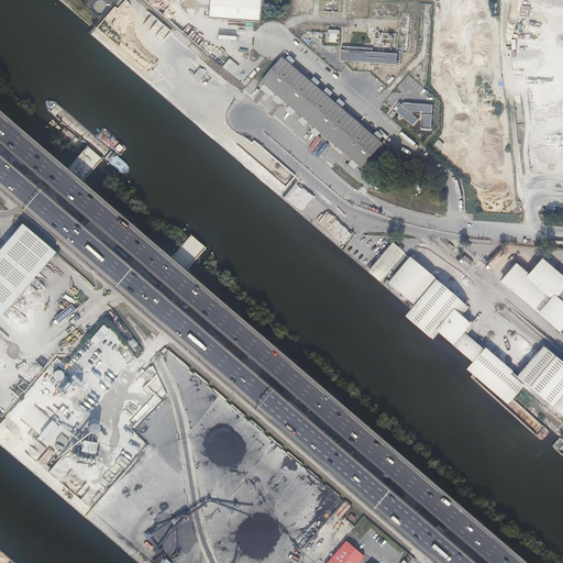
[(209,0),(209,19),(258,23),(260,0),(209,0)]
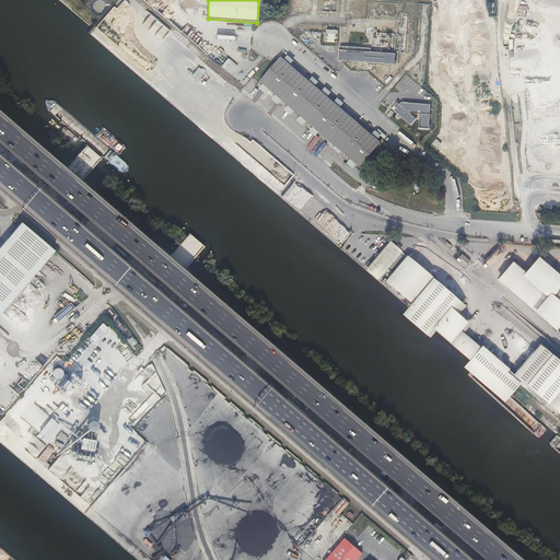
[(336,34),(325,33),(324,42),(336,42),(336,34)]
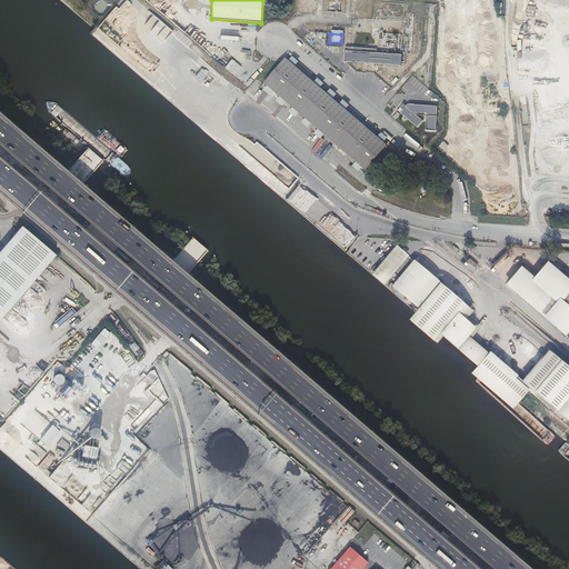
[(342,61),(399,66),(400,55),(376,52),(376,49),(343,47),(342,61)]
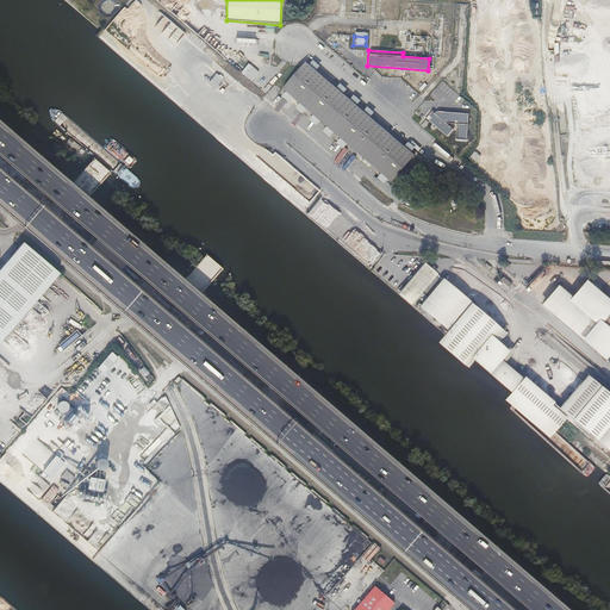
[(304,61),(304,62),(305,62),(282,88),(391,181),(414,155),(411,153),(404,147),(371,118),(363,112),(316,70),(316,72),(309,66),(310,66),(304,61)]
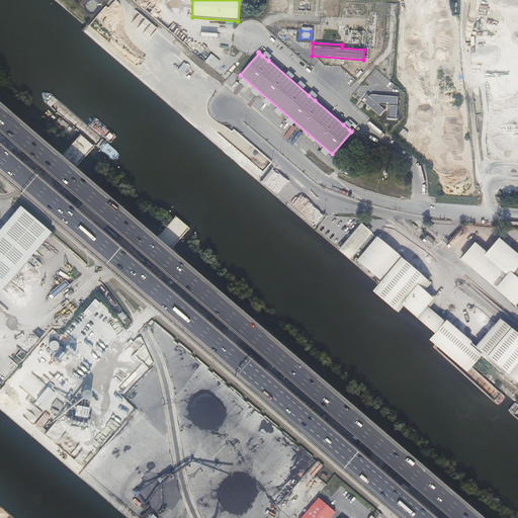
[(259,53),(258,53),(239,75),(240,75),(259,53)]
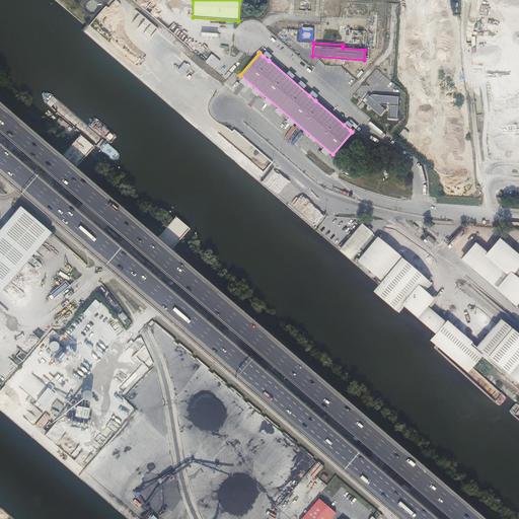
[(177,69),(183,74),(190,68),(183,62),(177,69)]
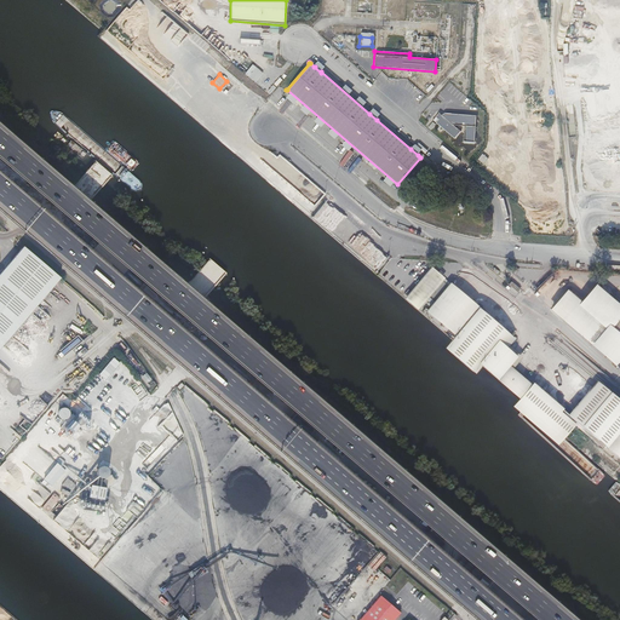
[(348,96),(352,91),(345,85),(342,90),(348,96)]
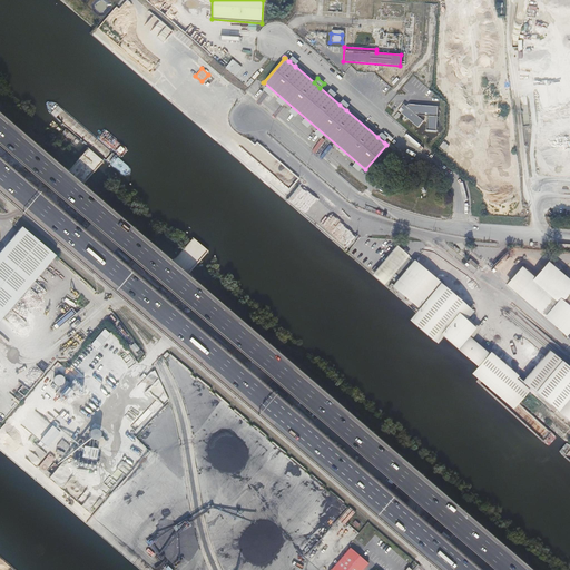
[(343,101),(340,105),(346,110),(350,107),(343,101)]
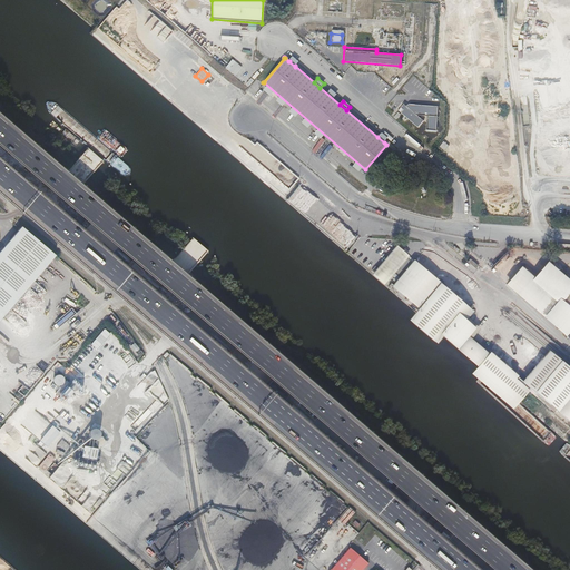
[(435,133),(438,107),(408,105),(406,107),(403,104),(397,111),(418,127),(423,120),(416,115),(426,116),(425,131),(435,133)]
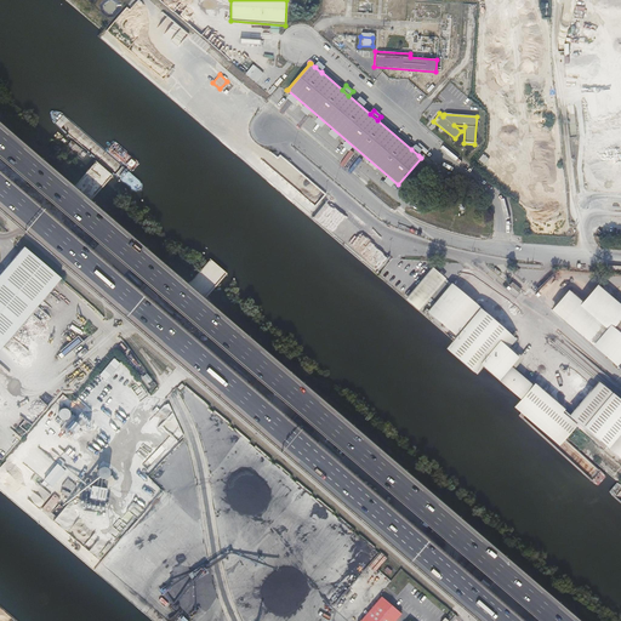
[(331,130),(328,134),(335,140),(339,136),(331,130)]
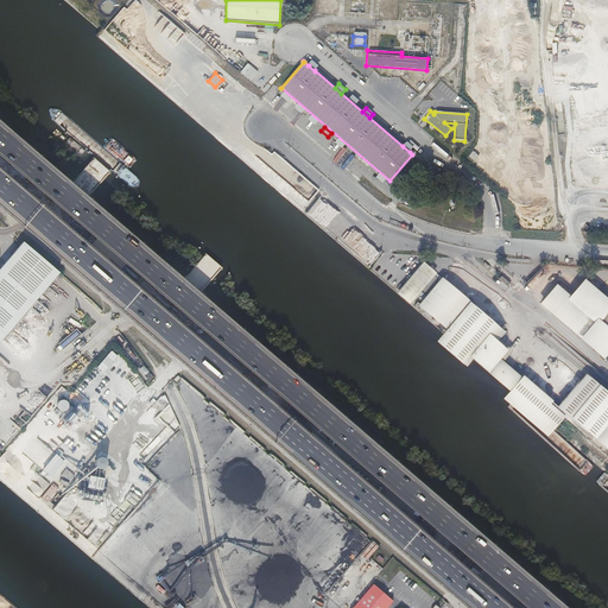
[(341,149),(344,145),(337,139),(334,143),(341,149)]
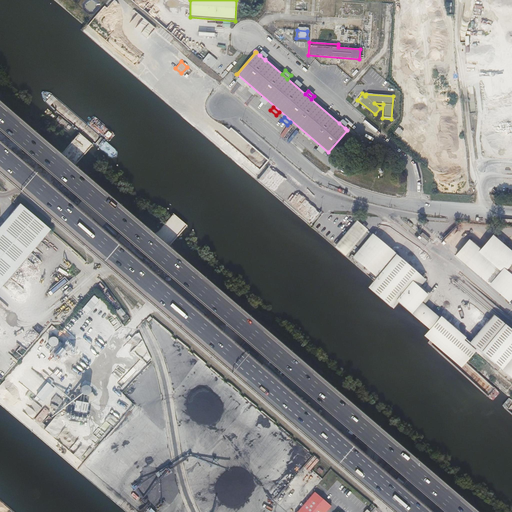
[(339,123),(345,128),(348,124),(343,119),(339,123)]
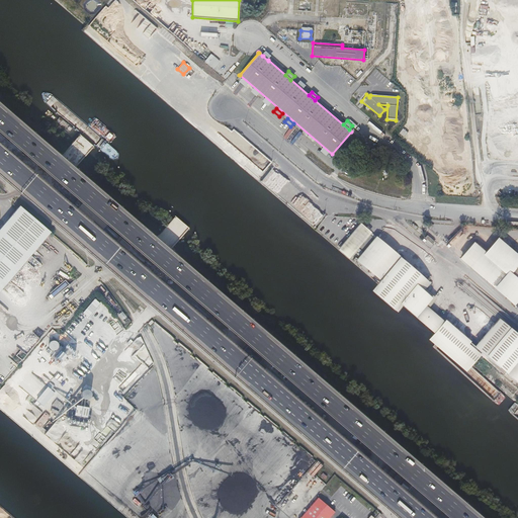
[(262,182),(276,193),(284,183),(270,172),(262,182)]
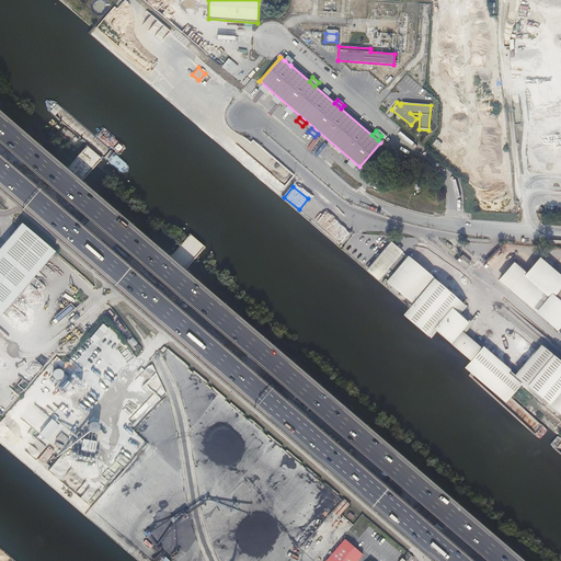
[(20,222),(0,245),(0,312),(54,251),(20,222)]
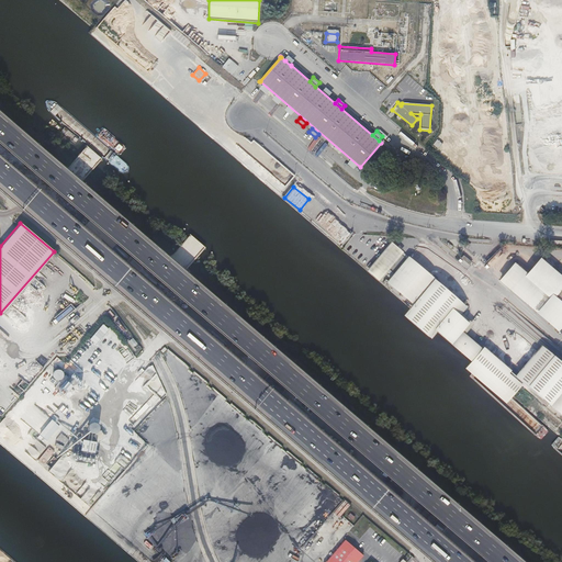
[(401,250),(392,243),(368,271),(375,278),(386,267),(395,274),(388,284),(412,305),(403,316),(428,338),(435,330),(469,361),(463,368),(504,403),(520,384),(507,372),(509,370),(482,346),(480,348),(460,330),(468,323),(458,315),(465,306),(434,280),(409,258),(407,260),(398,253),(401,250)]
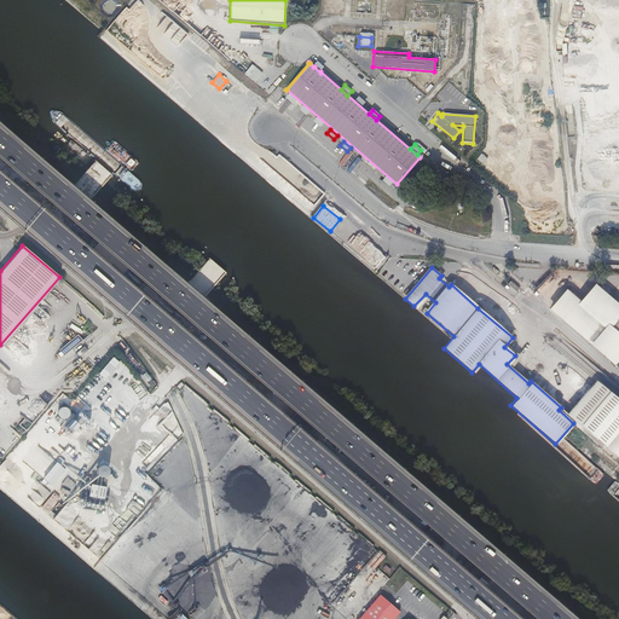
[(520,288),(510,281),(508,284),(516,291),(520,288)]
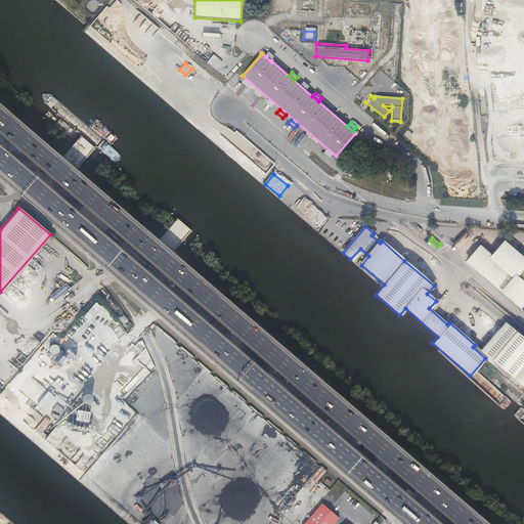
[(523,257),(503,238),(490,253),(478,243),(463,261),(518,309),(523,301),(523,257)]
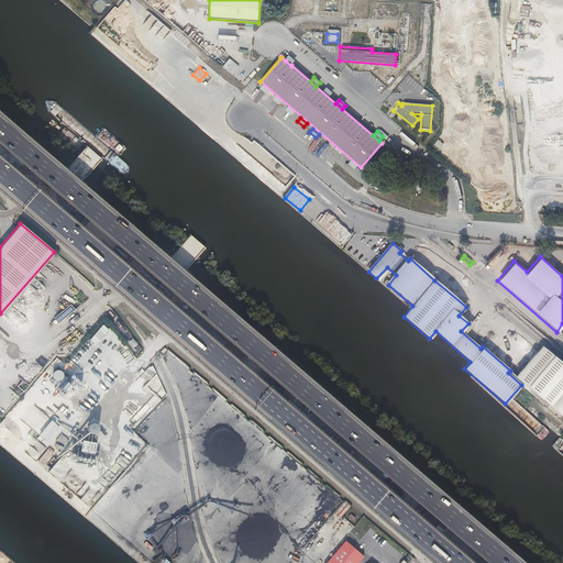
[(31,293),(24,287),(20,293),(25,298),(31,293)]
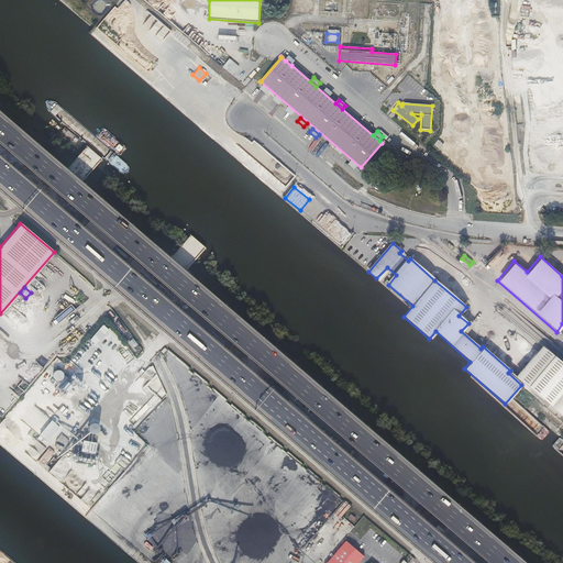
[(11,317),(21,305),(14,299),(4,311),(11,317)]
